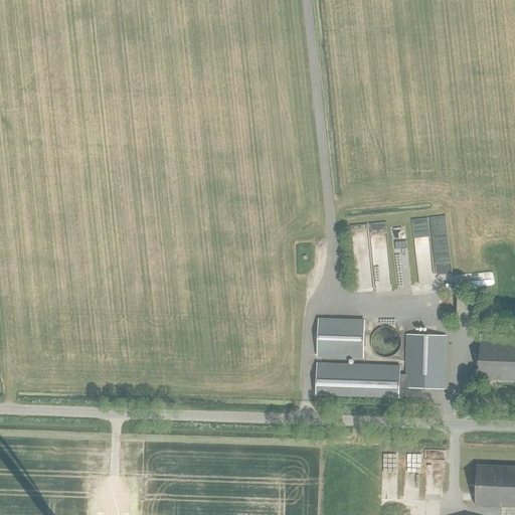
[(451,234),(448,214),(413,219),(417,249),(435,246),(433,236),(451,234)]
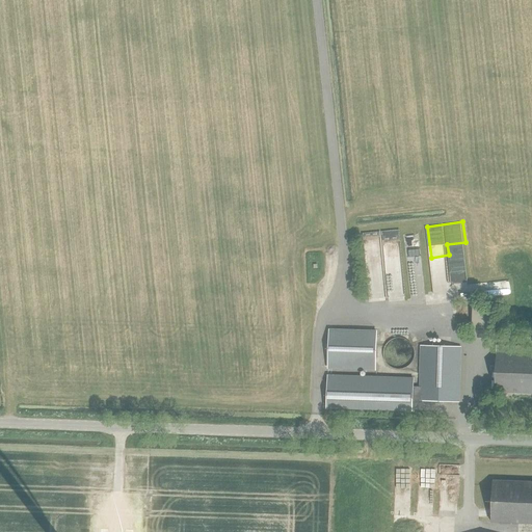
[(398,230),(383,231),(392,301),(406,300),(398,230)]
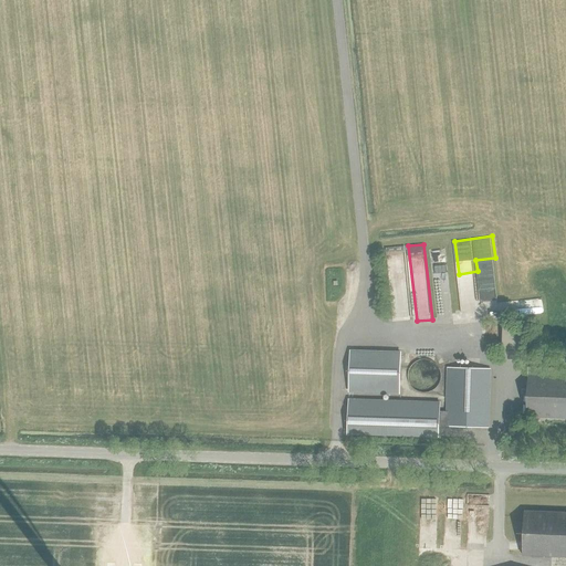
[(535,300),(535,313),(545,313),(545,300),(535,300)]
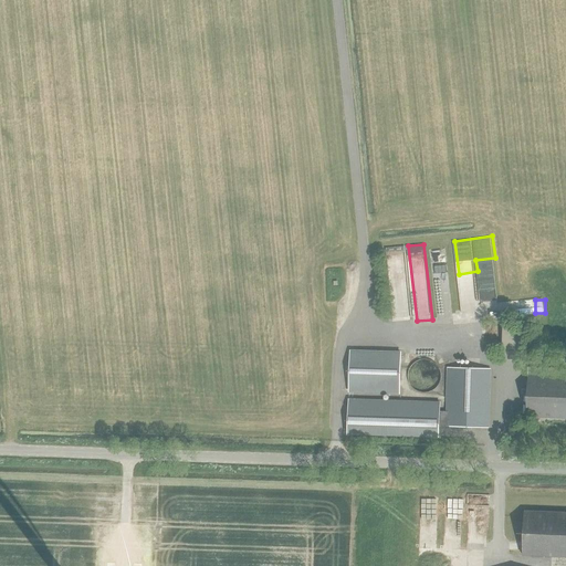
[(530,326),(503,325),(502,358),(528,359),(530,326)]
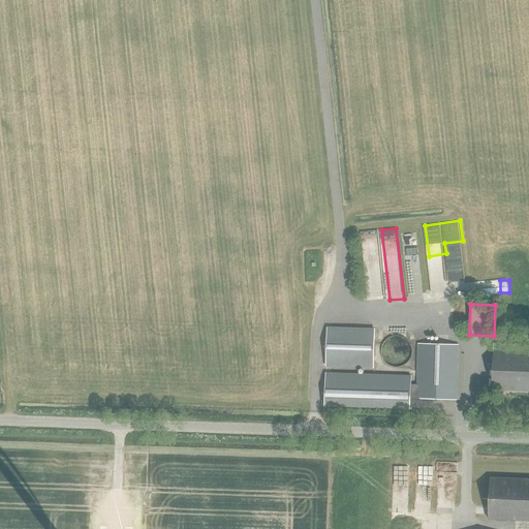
[(328,329),(327,366),(372,368),(373,331),(328,329)]
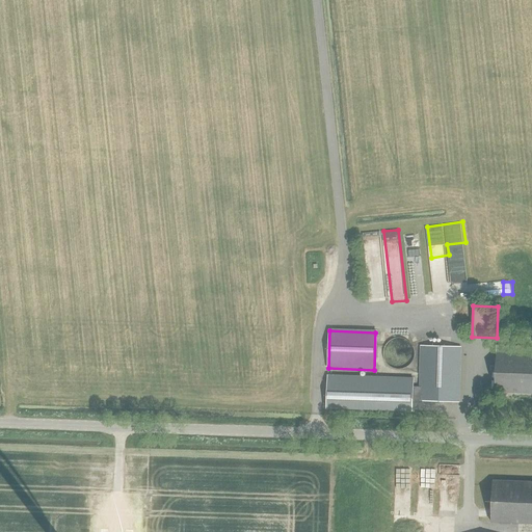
[(410,362),(409,338),(388,339),(389,363),(410,362)]
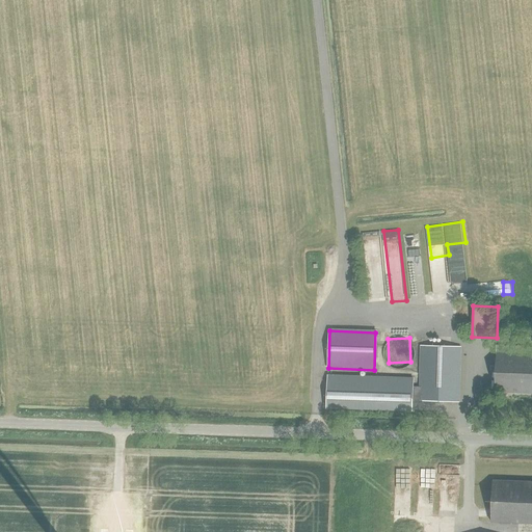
[(461,347),(421,345),(420,387),(414,387),(415,378),(327,375),(326,409),(413,411),(413,401),(459,403),(461,347)]
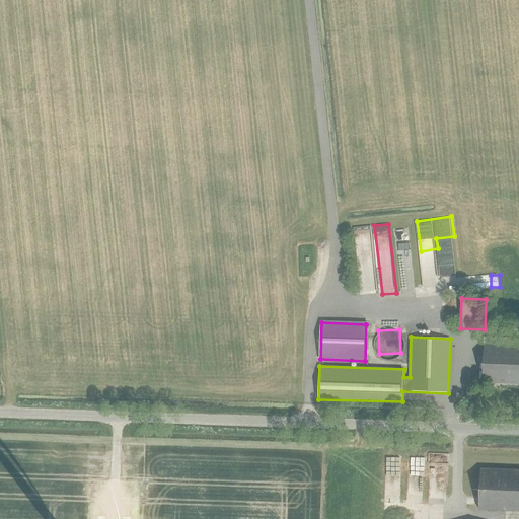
[(518,338),(486,337),(484,382),(518,383),(518,338)]
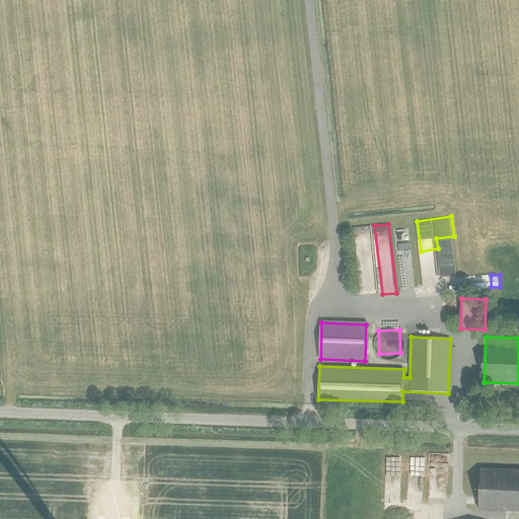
[(510,511),(509,518),(518,518),(518,469),(483,468),(480,511),(510,511)]
